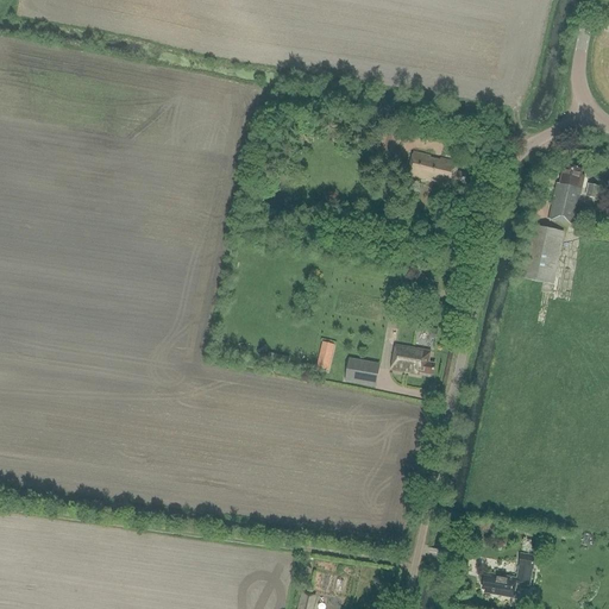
[(458,144),(456,154),(464,156),(466,146),(458,144)]
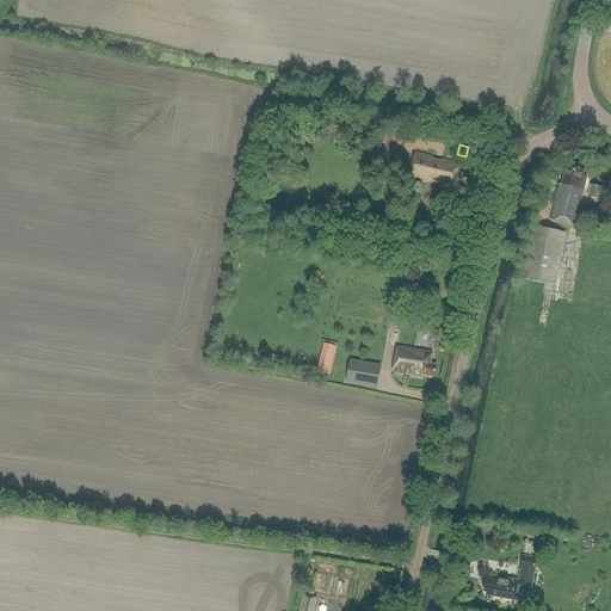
[(464,186),(467,174),(458,172),(460,166),(415,154),(409,177),(427,181),(427,180),(437,184),(452,189),(454,184),(464,186)]
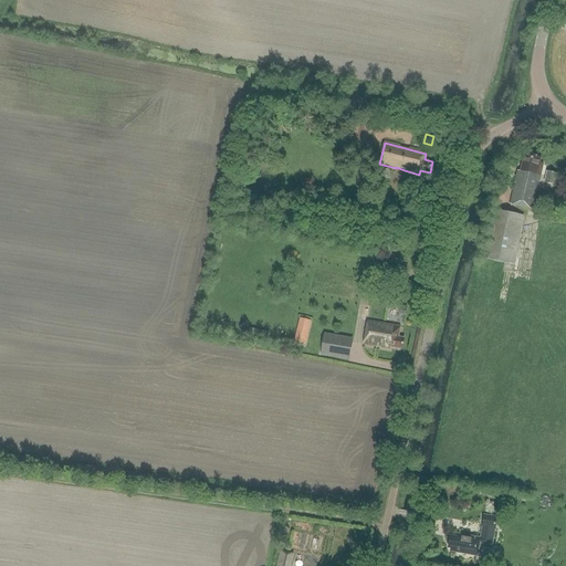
[(524,155),(521,171),(517,171),(510,205),(533,209),(538,182),(543,165),(540,164),(541,158),(524,155)]
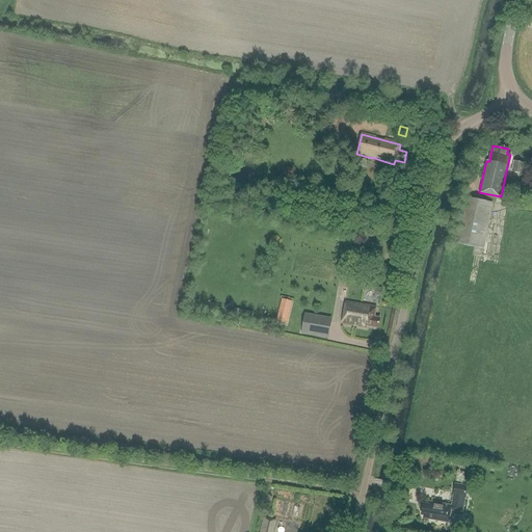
[(511,171),(522,174),(524,163),(513,161),(511,171)]
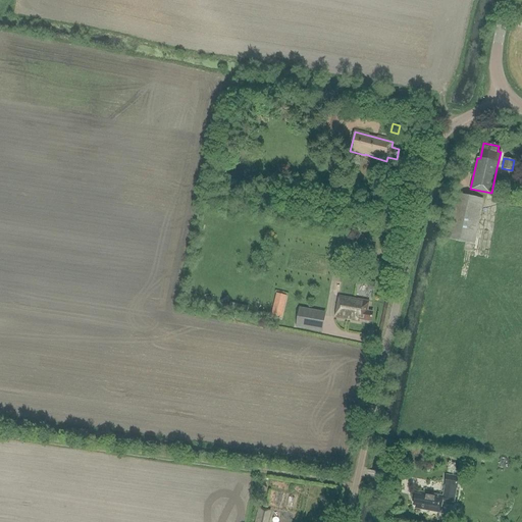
[(446,239),(474,244),(483,199),(455,193),(446,239)]
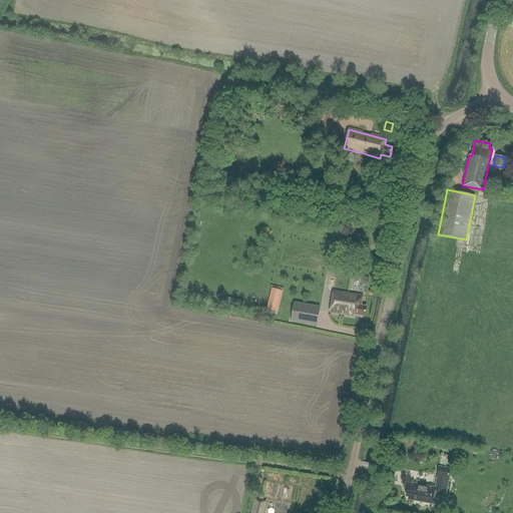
[(364,317),(365,307),(361,306),(363,297),(334,291),(330,313),(352,317),(353,314),(364,317)]
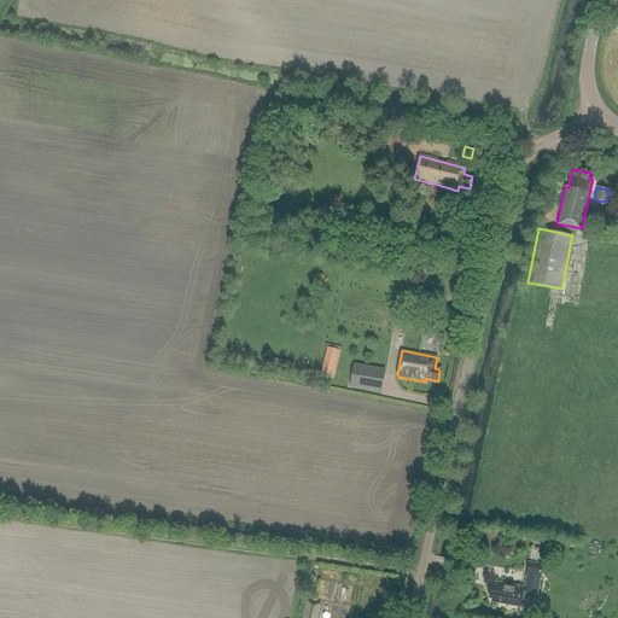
[(322,374),(332,377),(334,367),(325,365),(322,374)]
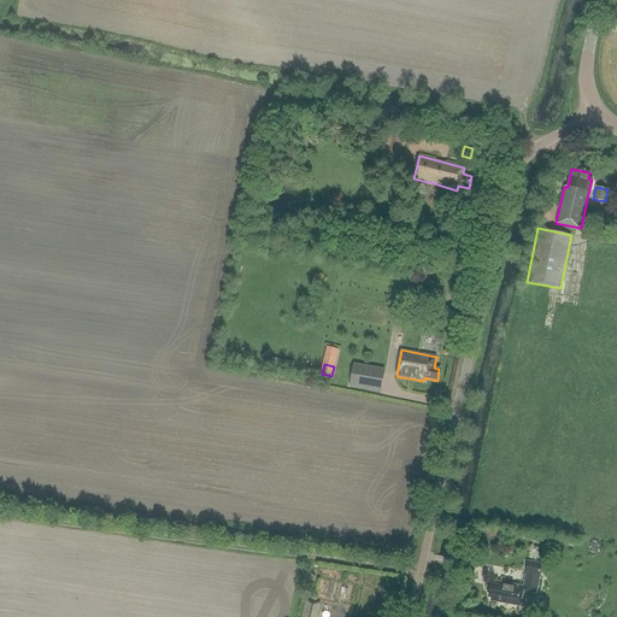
[(353,369),(350,387),(381,393),(385,375),(353,369)]
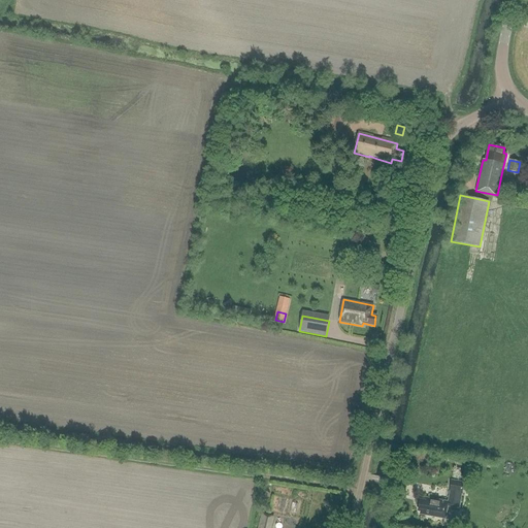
[(448,506),(457,508),(459,508),(464,482),(452,480),(450,491),(451,491),(449,502),(427,498),(427,500),(421,499),(419,512),(421,512),(421,515),(446,519),(448,506)]
